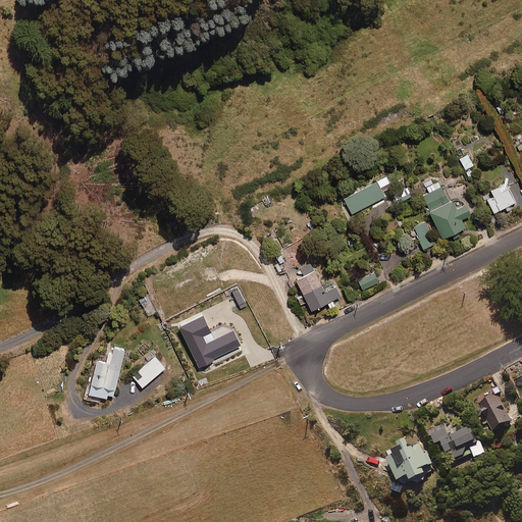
[(473,165),(466,152),(458,156),(465,169),(473,165)]
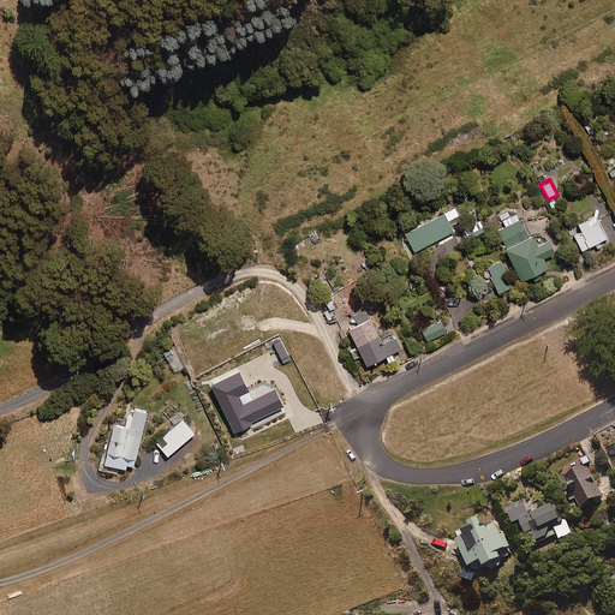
[(447,220),(458,214),(453,204),(404,232),(413,250),(452,230),(447,220)]
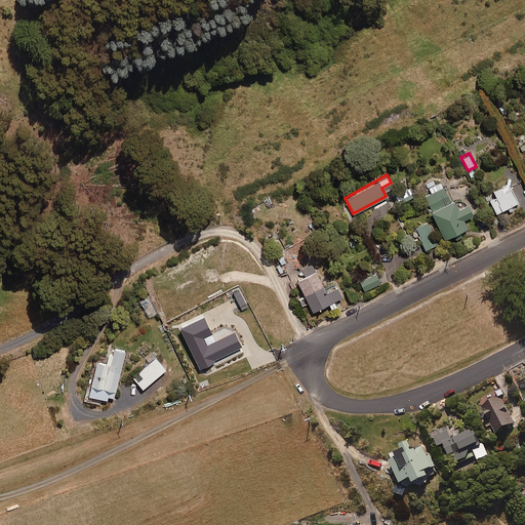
[(430,209),(442,238),(452,233),(454,239),(462,235),(459,230),(467,227),(462,217),(472,213),(467,202),(457,206),(453,197),(449,199),(441,180),(435,184),(433,179),(425,183),(430,192),(425,195),(431,209),(430,209)]
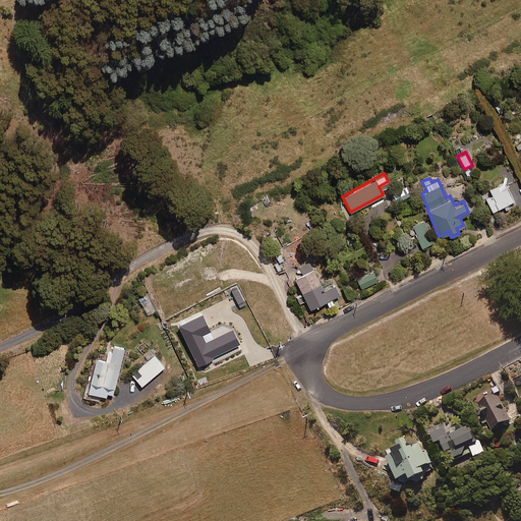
[(484,197),(491,211),(503,205),(505,210),(509,208),(506,203),(513,199),(507,186),(500,189),(497,183),(488,187),(491,194),(484,197)]
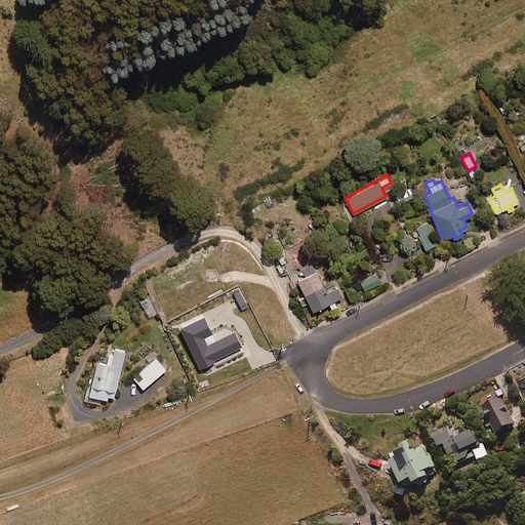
[(398,204),(413,195),(408,187),(394,196),(398,204)]
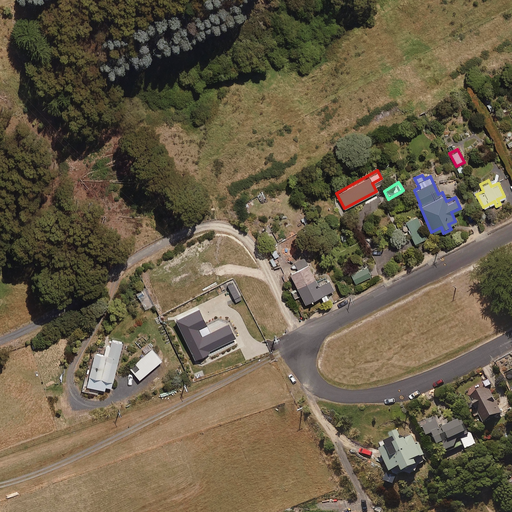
[(414,242),(426,237),(416,215),(404,220),(414,242)]
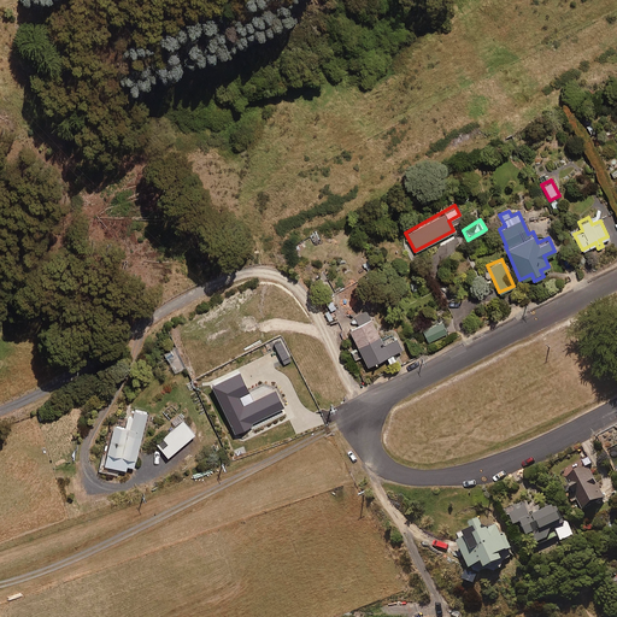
[(322,311),(328,322),(333,318),(330,312),(335,310),(333,305),(322,311)]
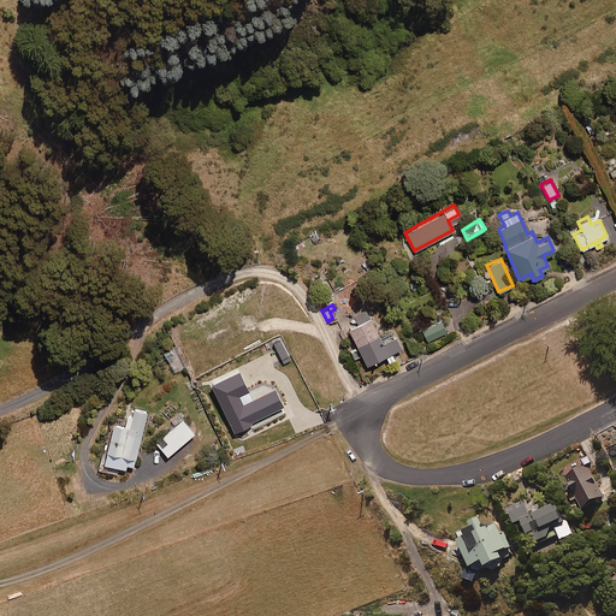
[(361,354),(366,363),(384,355),(388,361),(394,357),(391,351),(400,347),(394,335),(381,341),(363,306),(342,317),(356,344),(349,348),(354,357),(361,354)]
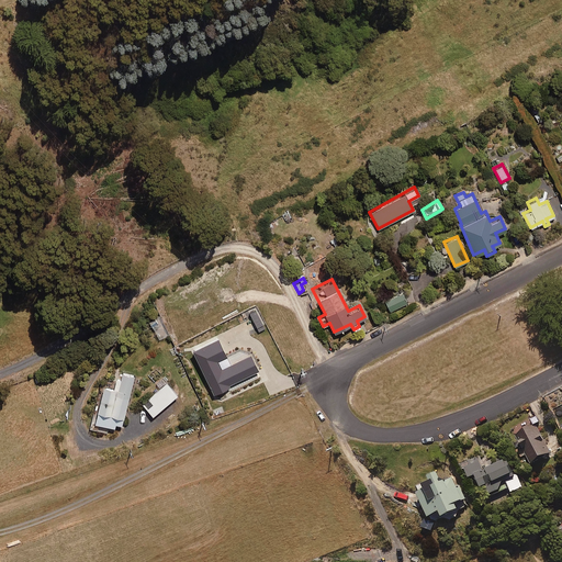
[(389,310),(406,302),(402,292),(384,300),(389,310)]
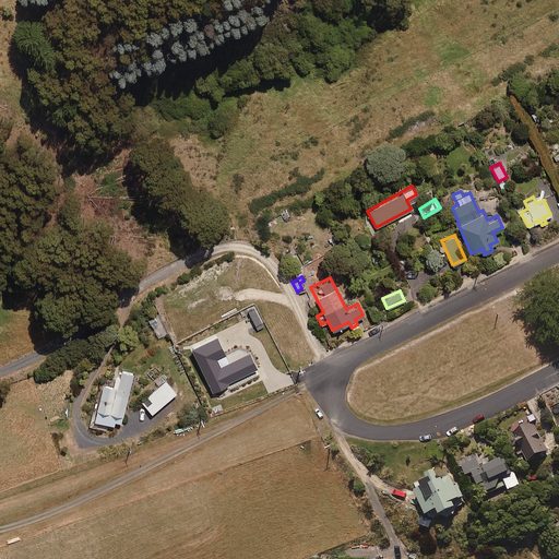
[(230,356),(246,351),(240,336),(225,342),(230,356)]
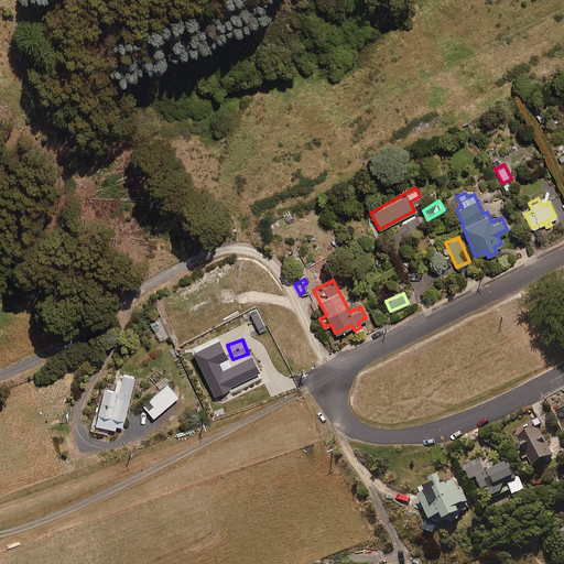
[(215,399),(239,389),(230,366),(206,375),(215,399)]
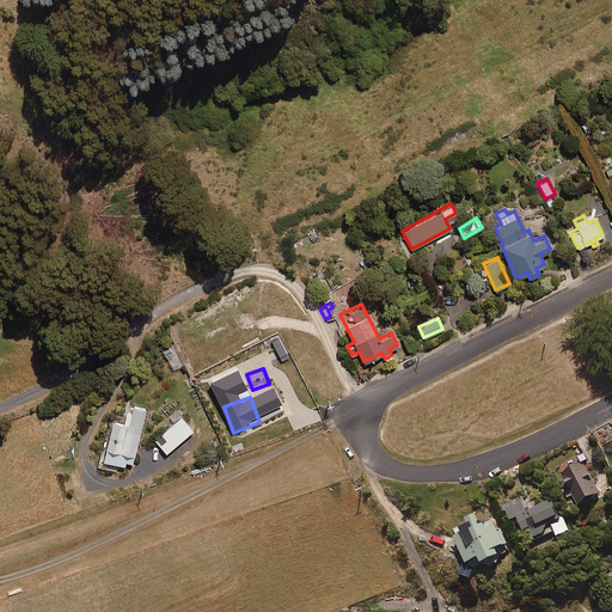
[(148,405),(134,402),(133,408),(127,407),(126,414),(115,411),(104,453),(110,456),(109,459),(122,463),(123,458),(134,460),(148,405)]
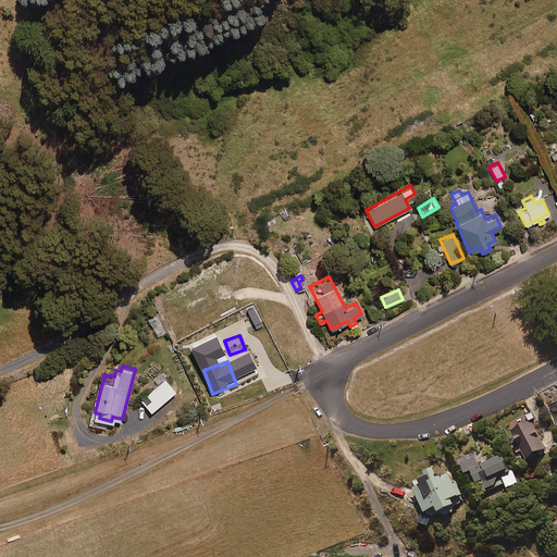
[(152,410),(177,390),(162,372),(153,379),(158,384),(141,397),(152,410)]
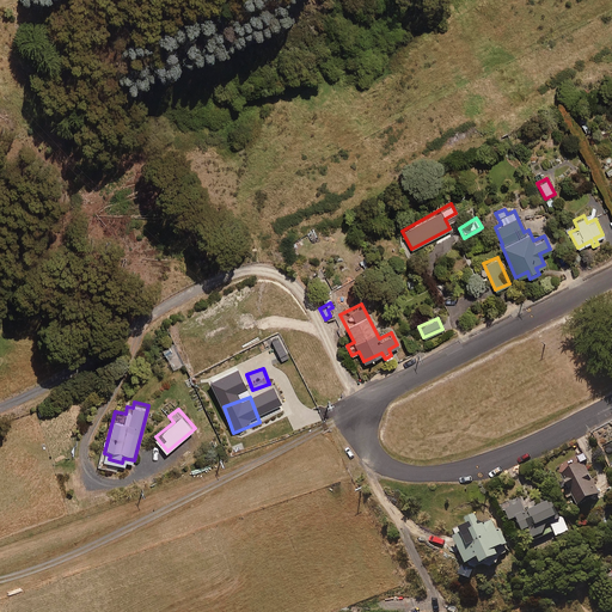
[(560,483),(567,496),(571,494),(577,503),(599,493),(582,460),(561,472),(564,481),(560,483)]
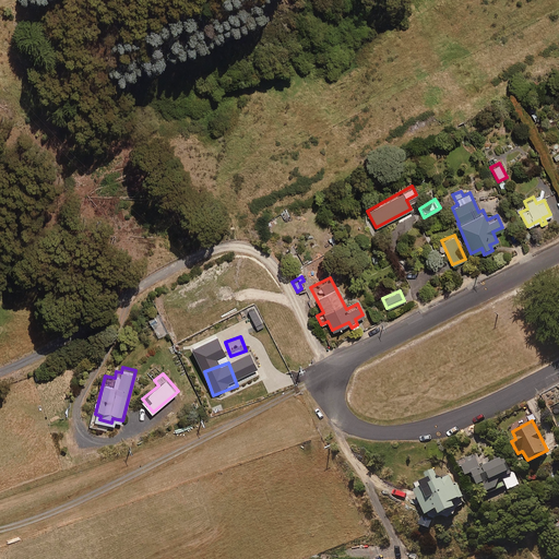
[(503,456),(482,465),(476,453),(463,460),(474,485),(484,480),(488,491),(506,484),(508,489),(520,484),(513,471),(510,473),(506,463),(503,456)]
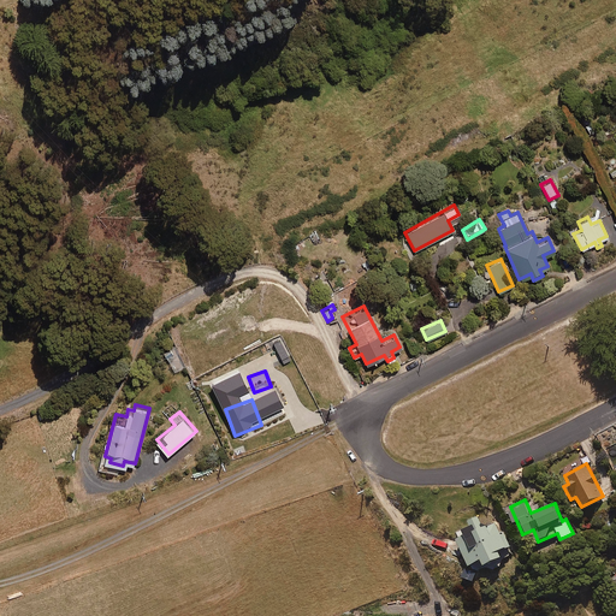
[(481,528),(479,521),(456,532),(458,538),(456,539),(468,566),(480,560),(483,566),(501,557),(497,551),(509,545),(503,532),(498,521),(481,528)]
